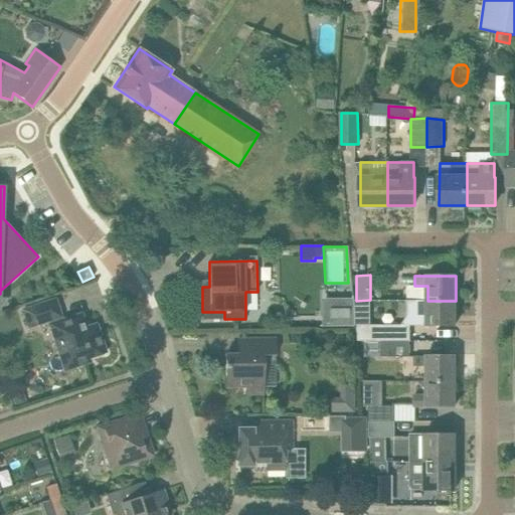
[(23,310),(27,321),(29,327),(48,321),(60,355),(64,353),(69,368),(87,363),(84,359),(106,352),(97,324),(87,328),(81,314),(62,320),(55,299),(23,310)]
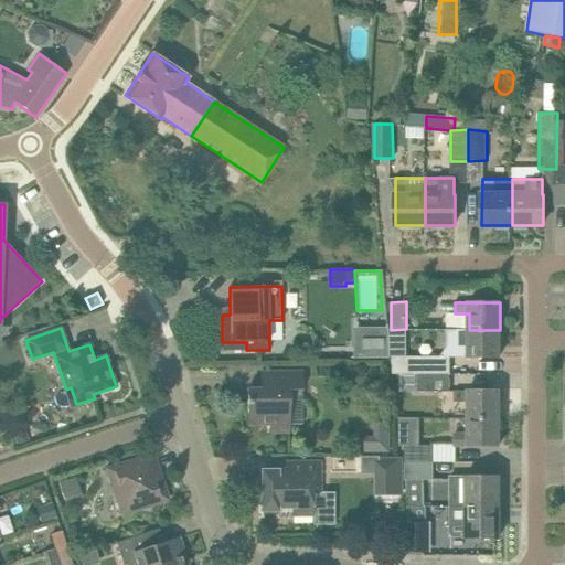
[(353,359),(390,360),(390,330),(353,329),(353,359)]
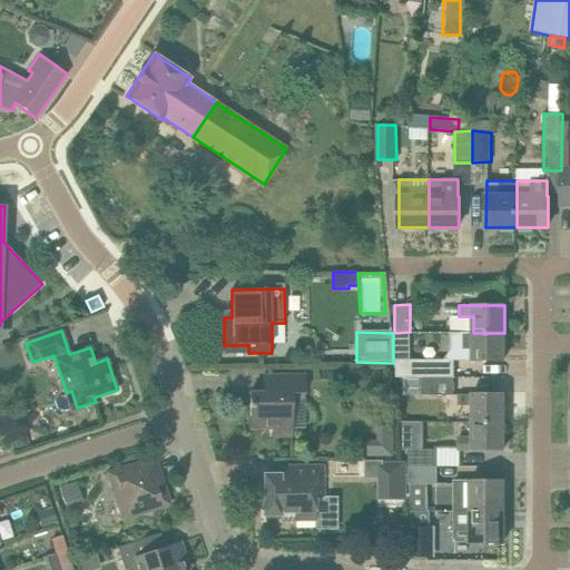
[(504,333),(473,333),(473,349),(459,349),(459,360),(473,360),(473,361),(504,361),(504,333)]
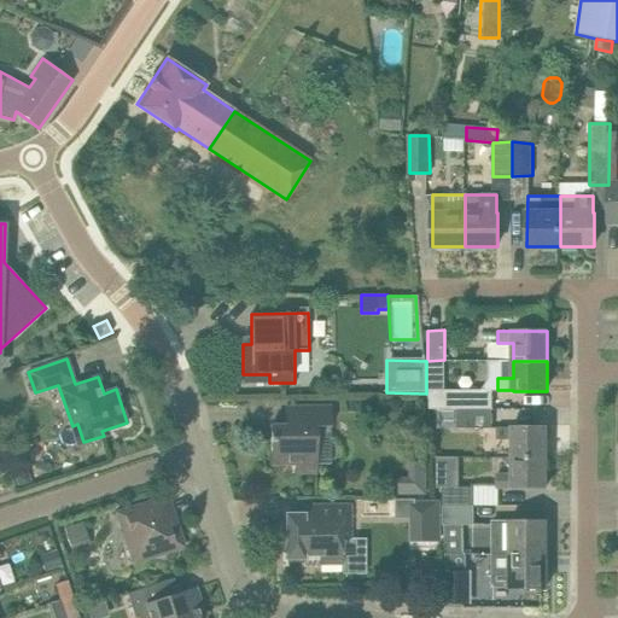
[(456,409),(456,390),(427,390),(430,408),(456,409)]
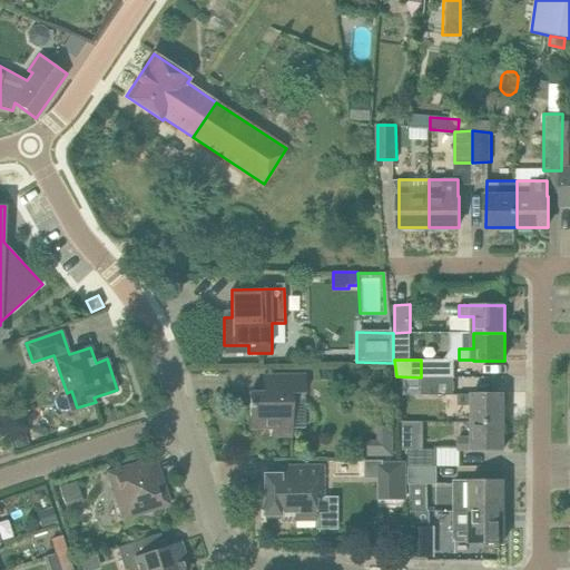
[(421,360),(421,377),(454,377),(454,360),(421,360)]
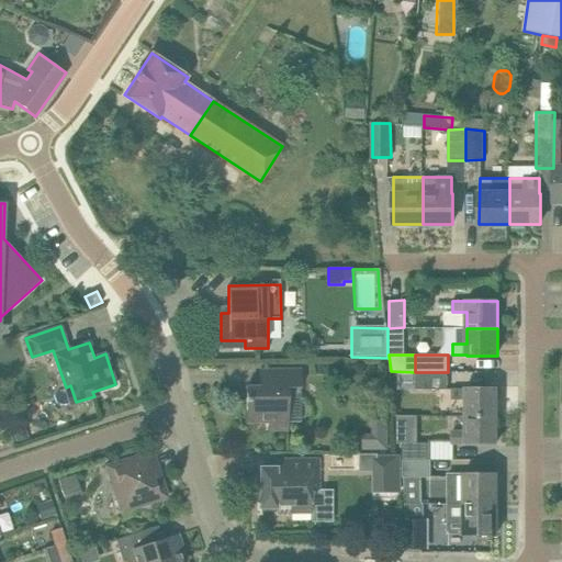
[(374,367),(367,374),(373,381),(381,373),(374,367)]
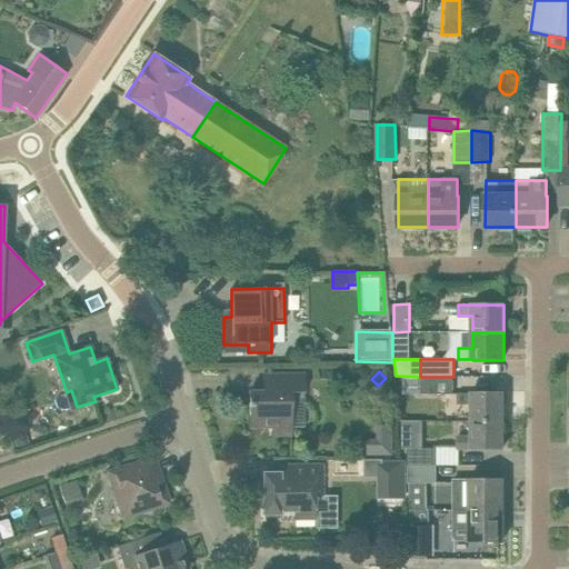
[(303,402),(305,373),(262,375),(263,392),(258,392),(258,402),(250,402),(250,428),(271,428),(271,436),(293,436),(293,402),(303,402)]
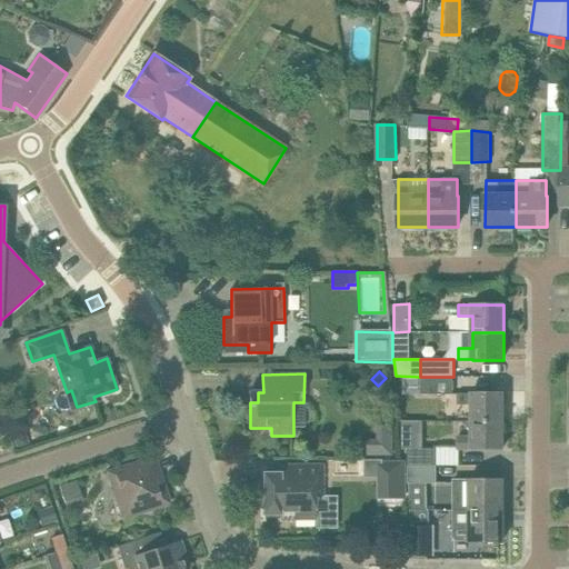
[(453,377),(420,377),(420,393),(453,393),(453,377)]
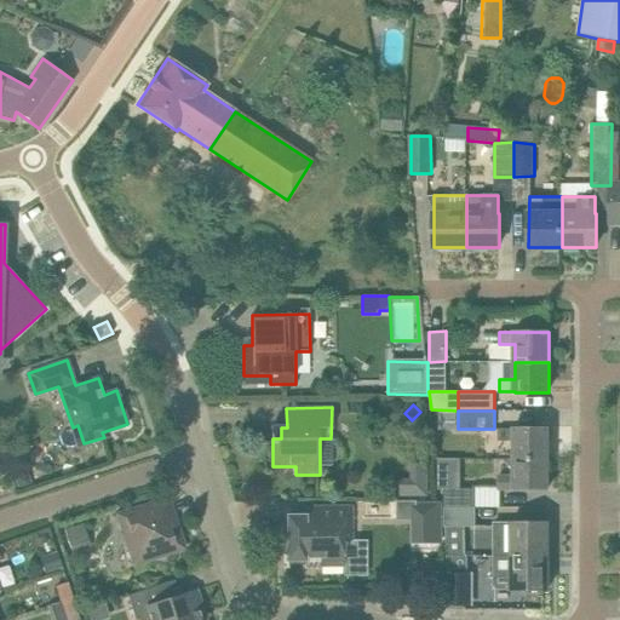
[(515,459),(546,459),(549,459),(547,429),(515,429),(499,429),(499,441),(515,441),(515,459)]
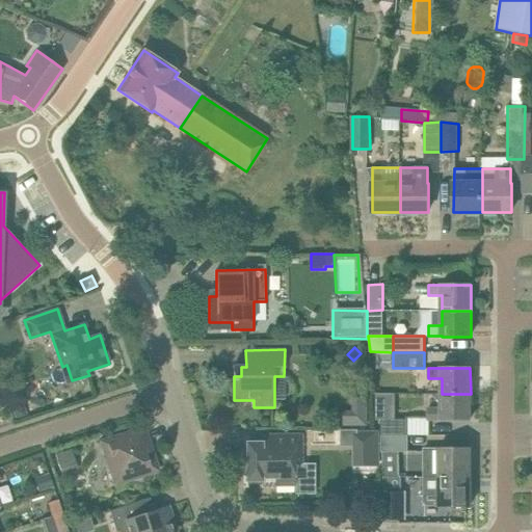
[(428,409),(428,419),(442,419),(442,420),(471,420),(471,394),(469,394),(442,394),(442,409),(428,409)]
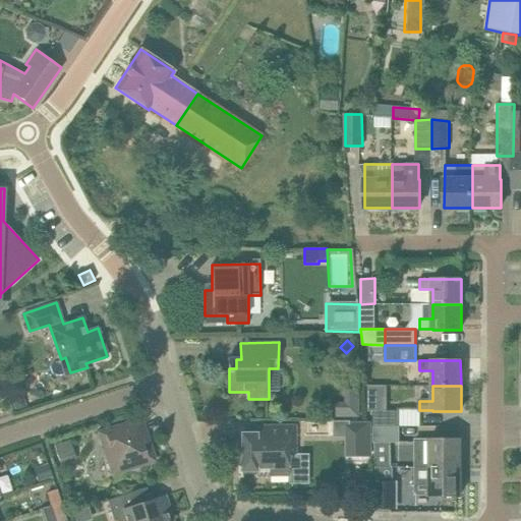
[(358,404),(346,403),(336,404),(336,415),(358,415),(358,404)]
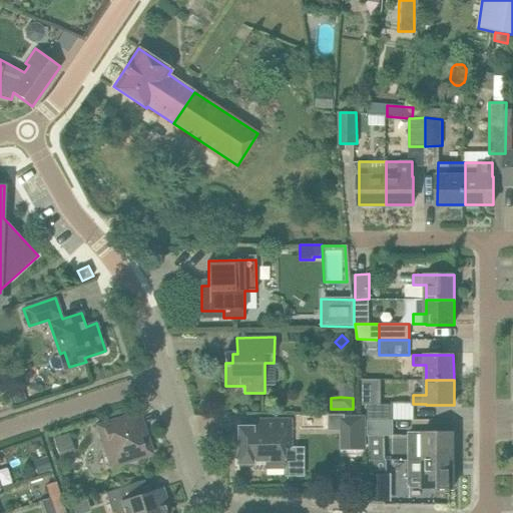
[(368,405),(368,420),(394,420),(394,404),(381,404),(368,404),(368,405)]
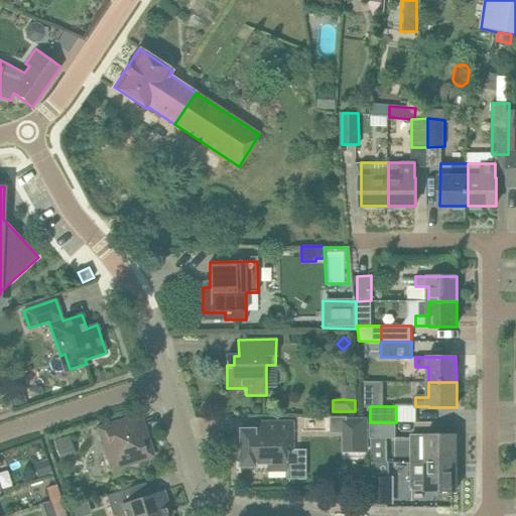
[(107,455),(112,471),(130,465),(129,462),(151,455),(139,417),(118,424),(117,421),(101,427),(110,454),(107,455)]
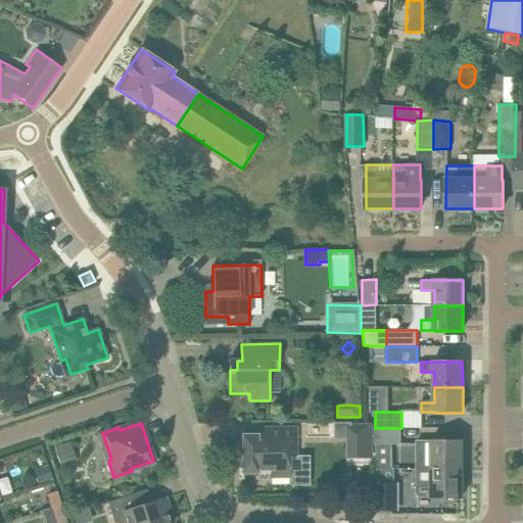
[(351,424),(351,458),(372,457),(372,424),(351,424)]
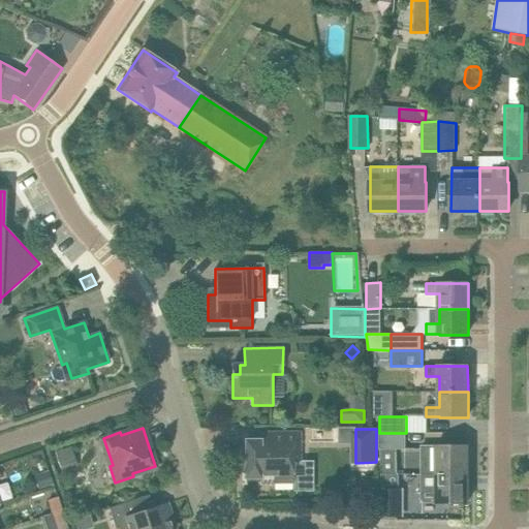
[(244,439),(244,478),(260,478),(260,476),(274,476),(274,484),(292,484),(292,460),(300,460),(300,433),(250,433),(250,439),(244,439)]
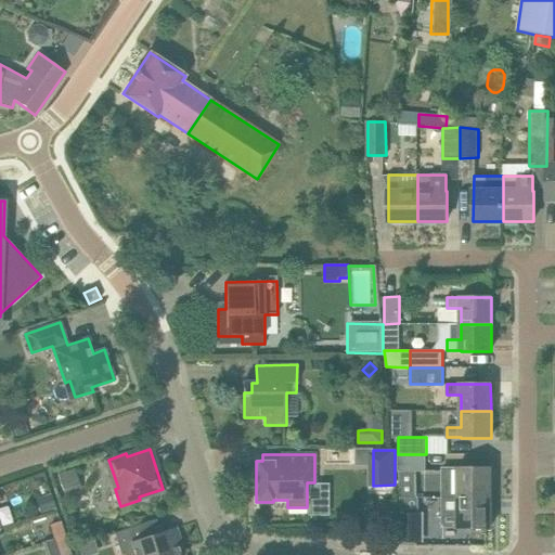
[(398,454),(398,470),(399,470),(416,470),(426,470),(426,454),(398,454)]
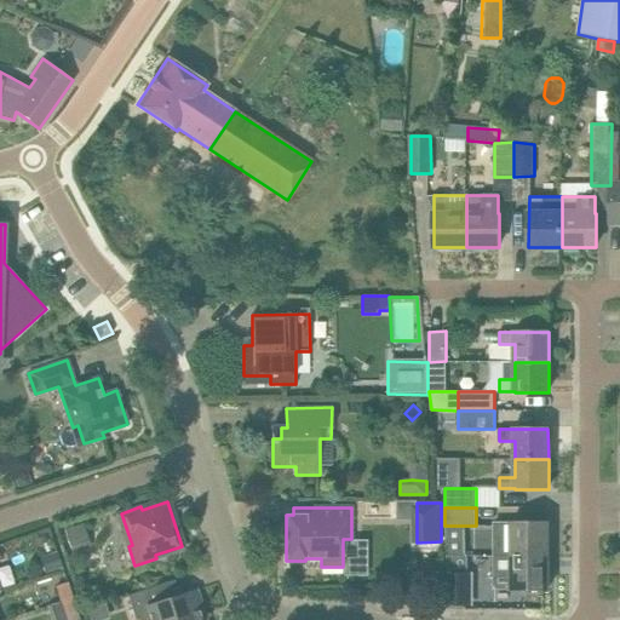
[(511,538),(511,556),(549,556),(547,522),(511,522),(511,523),(495,523),(495,538),(511,538)]
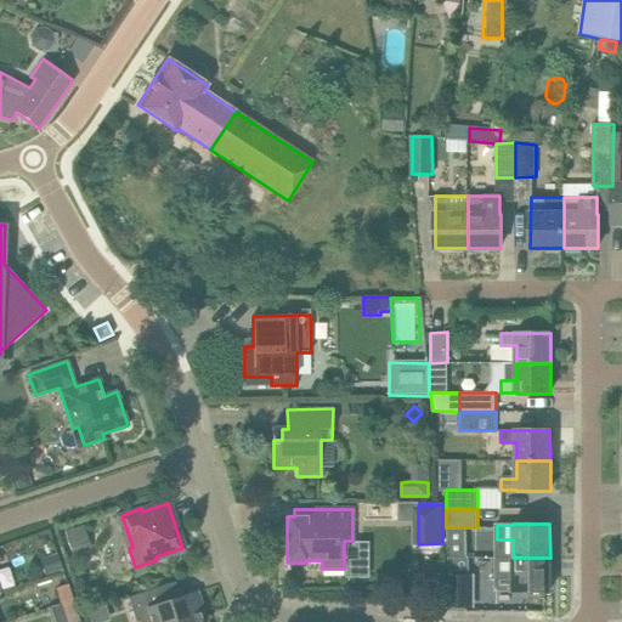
[(448,577),(448,606),(468,606),(468,557),(448,557),(448,577)]
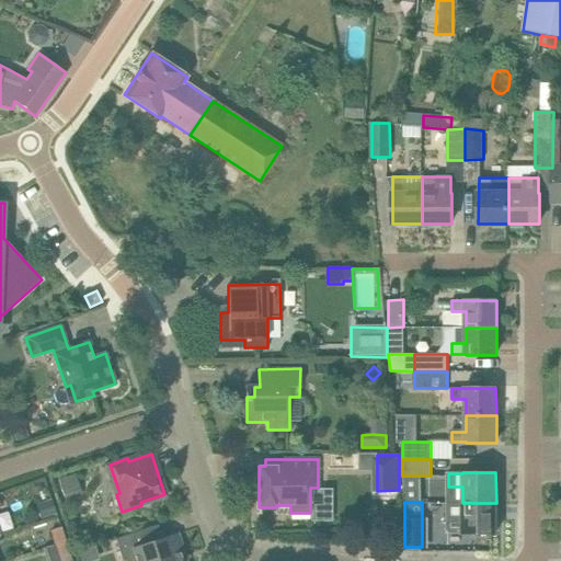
[(496,503),(462,503),(448,503),(448,533),(464,533),(464,534),(496,534),(496,503)]
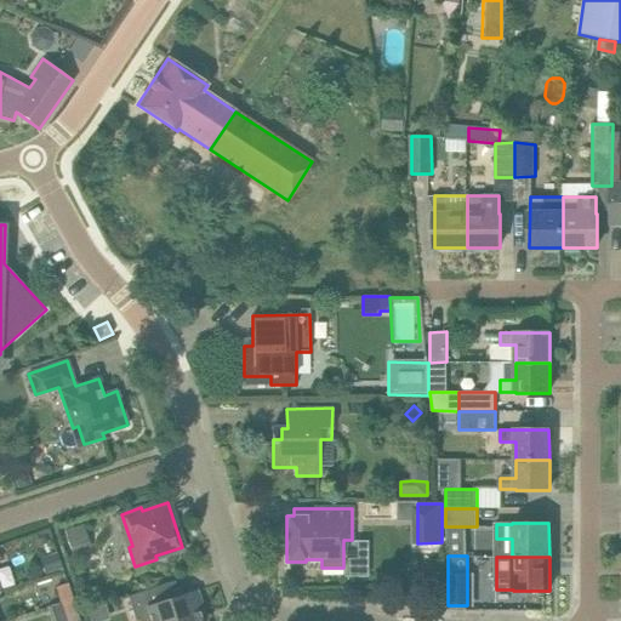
[(192,620),(205,617),(201,603),(198,604),(195,597),(188,593),(180,596),(175,581),(127,596),(136,620),(140,620),(192,620)]
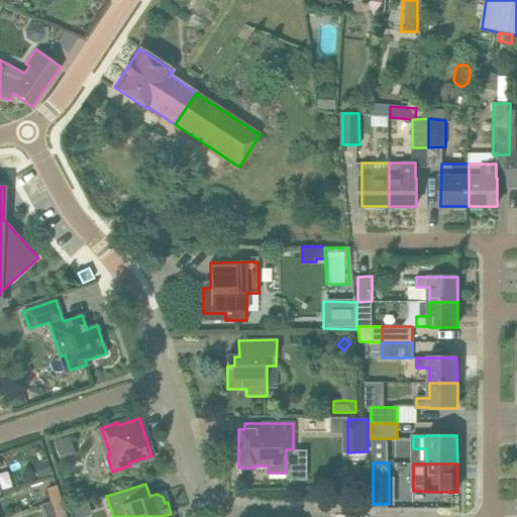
[(47,490),(52,502),(61,499),(57,487),(47,490)]
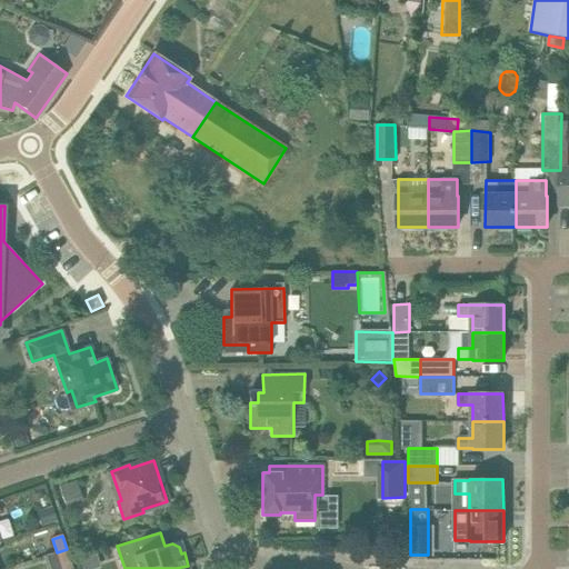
[(57,552),(61,568),(72,568),(67,549),(57,552)]
